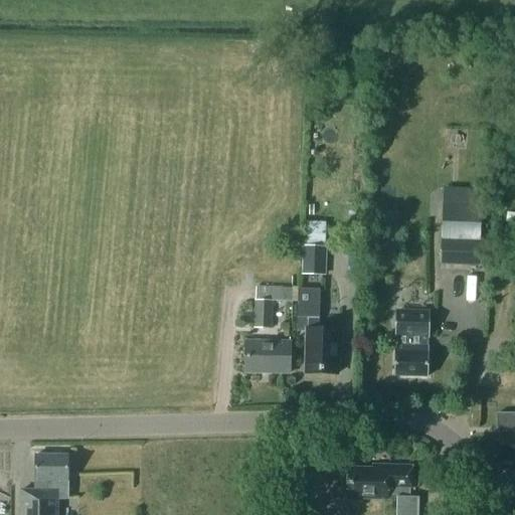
[(481,239),(441,238),(440,265),(481,267),(481,239)]
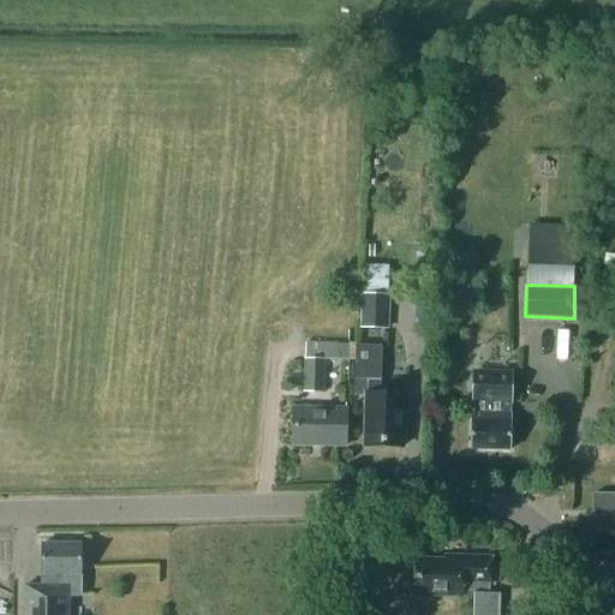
[(362,296),(362,329),(386,329),(387,296),(362,296)]
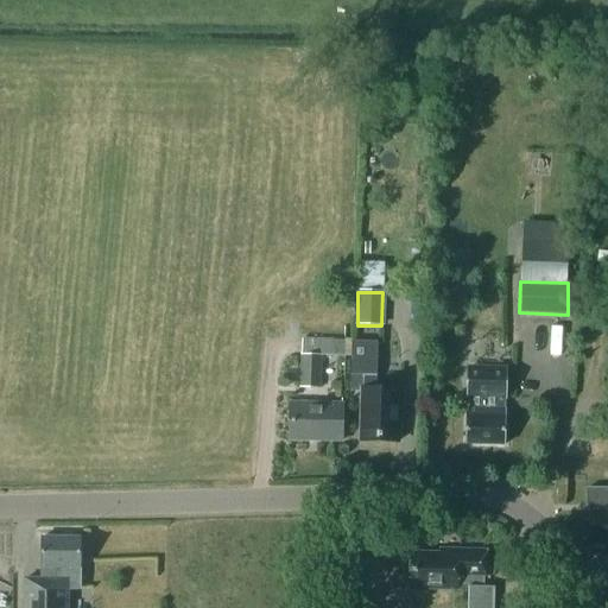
[(329,359),(328,381),(346,381),(347,342),(303,341),(302,390),(322,390),(322,358),(329,359)]
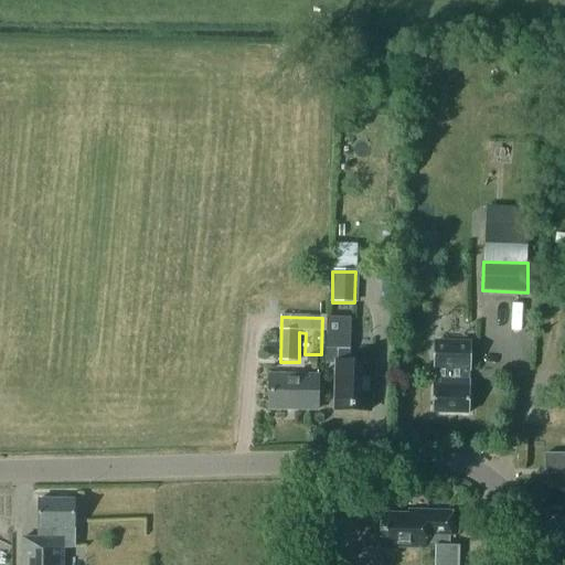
[(327,362),(338,362),(337,363),(337,411),(369,411),(370,387),(374,387),(374,362),(350,362),(350,349),(351,318),(328,317),(326,363),(327,363),(327,362)]
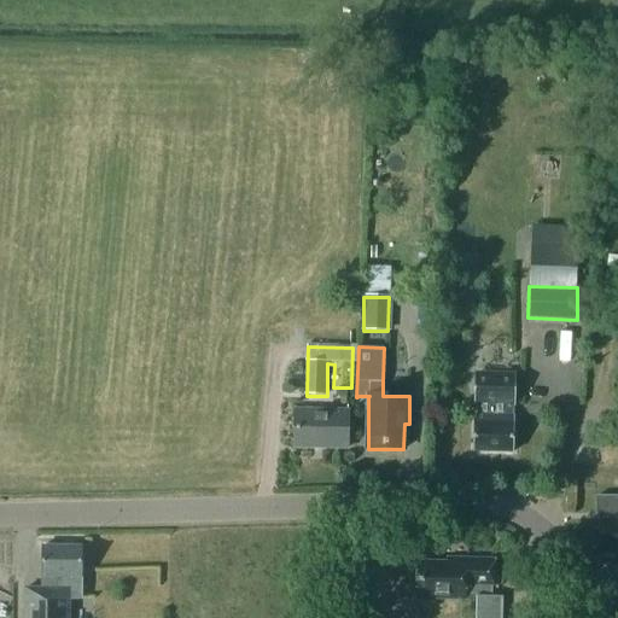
[(473,452),(513,453),(514,417),(512,417),(513,406),(514,406),(516,377),(476,375),(476,403),(476,415),(474,415),(473,452)]
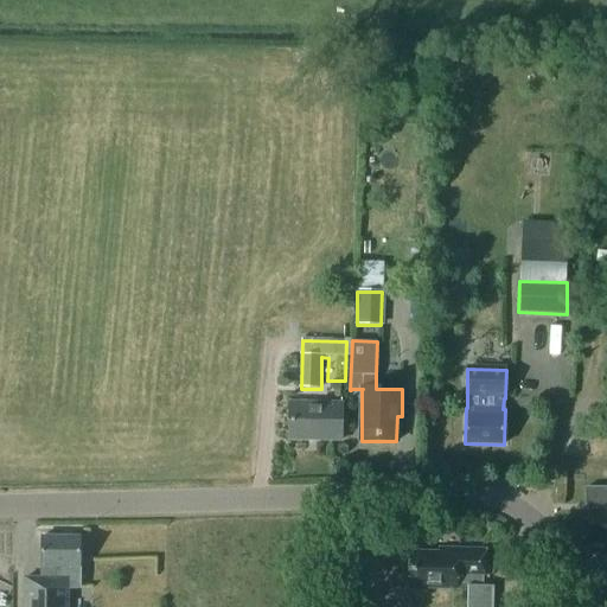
[(342,406),(289,406),(288,440),(342,441),(342,406)]
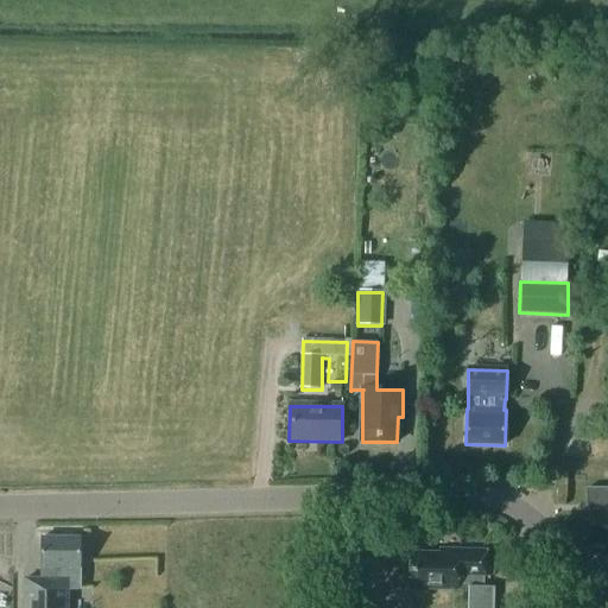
[(607,488),(584,488),(584,505),(602,505),(601,514),(590,513),(589,545),(607,544),(607,488)]
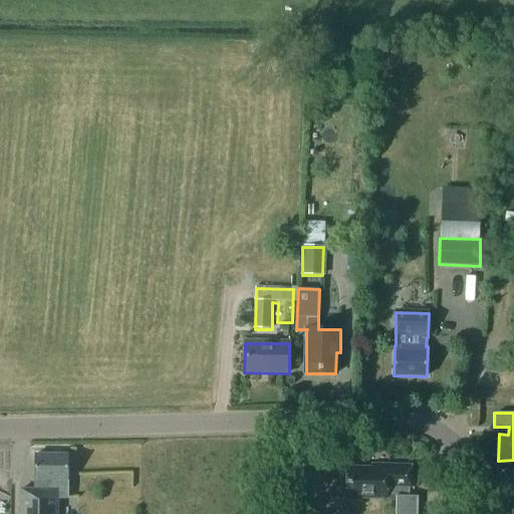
[(68,454),(35,454),(36,481),(37,481),(37,490),(21,490),(21,513),(58,513),(58,497),(68,497),(68,481),(68,454)]
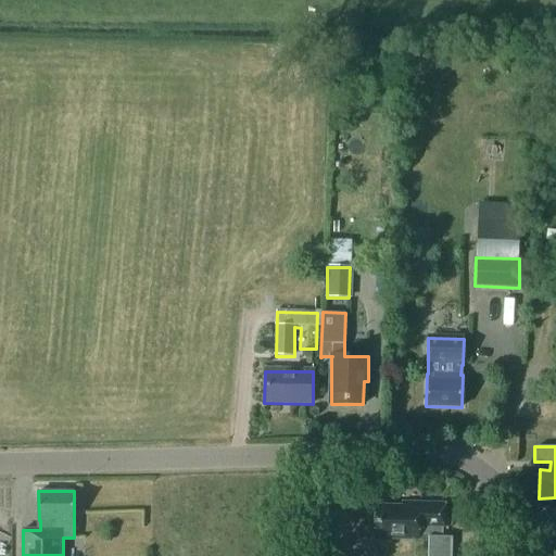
[(403,504),(403,507),(376,506),(376,539),(419,539),(419,534),(431,534),(431,536),(430,536),(430,538),(431,538),(431,555),(450,555),(451,536),(438,536),(439,526),(445,527),(445,504),(403,504)]
